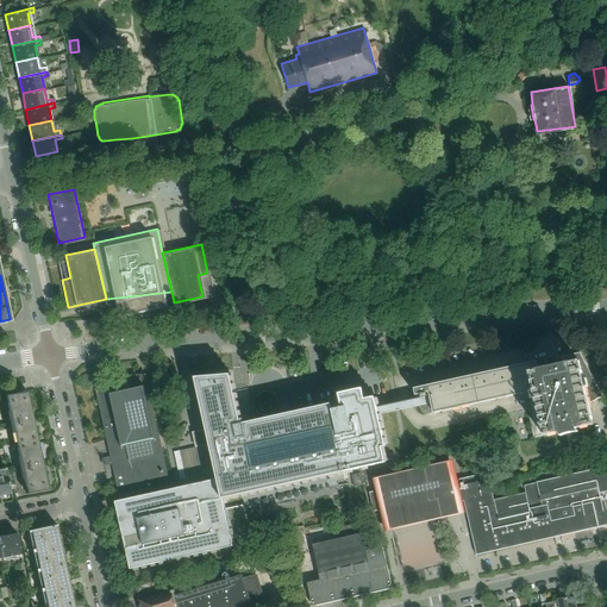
[(531,390),(542,433),(557,431),(557,435),(576,431),(575,427),(592,423),(587,402),(600,395),(577,352),(557,356),(559,363),(526,370),(525,362),(411,387),(414,404),(421,414),(531,390)]
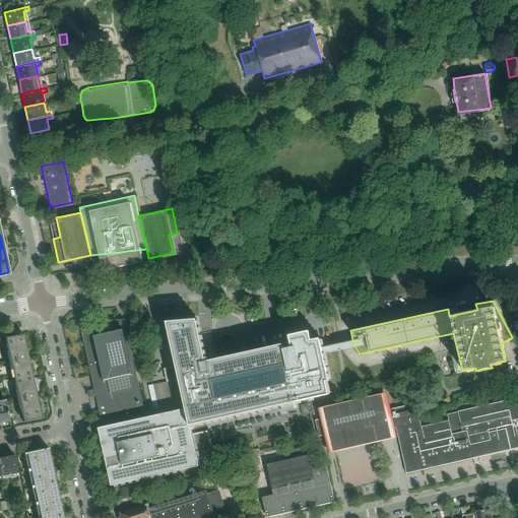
[(188,425),(189,425),(294,400),(287,373),(286,371),(286,368),(281,370),(276,348),(283,347),(282,344),(281,344),(280,342),(213,358),(204,360),(195,317),(165,320),(184,406),(188,425)]
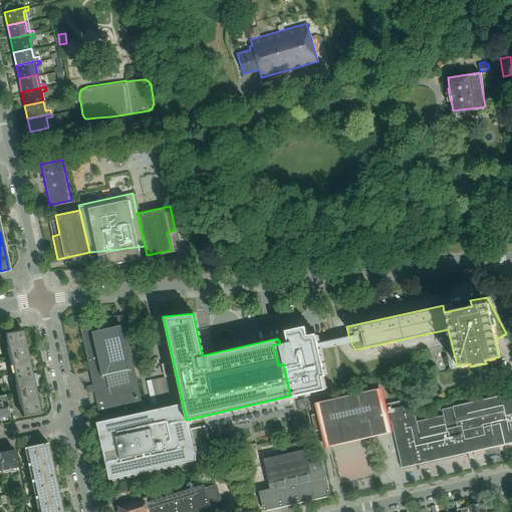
[(121,314),(98,316),(78,323),(88,370),(97,410),(141,401),(121,314)]
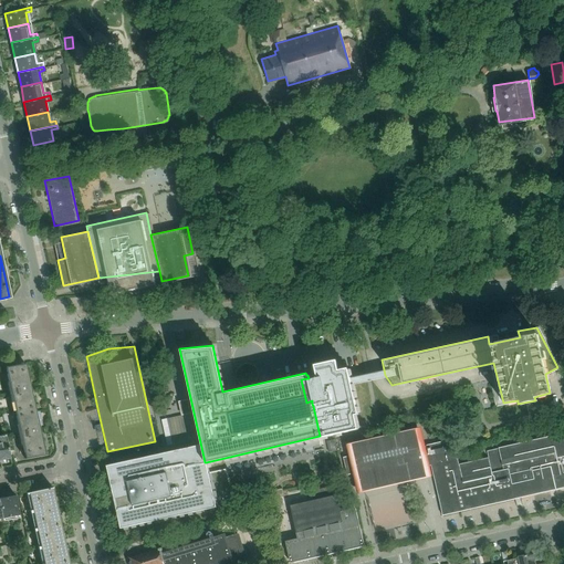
[(313,364),(316,376),(309,378),(301,379),(306,403),(312,400),(312,404),(313,406),(320,436),(356,428),(353,414),(356,413),(346,366),(337,368),(335,358),(313,364)]
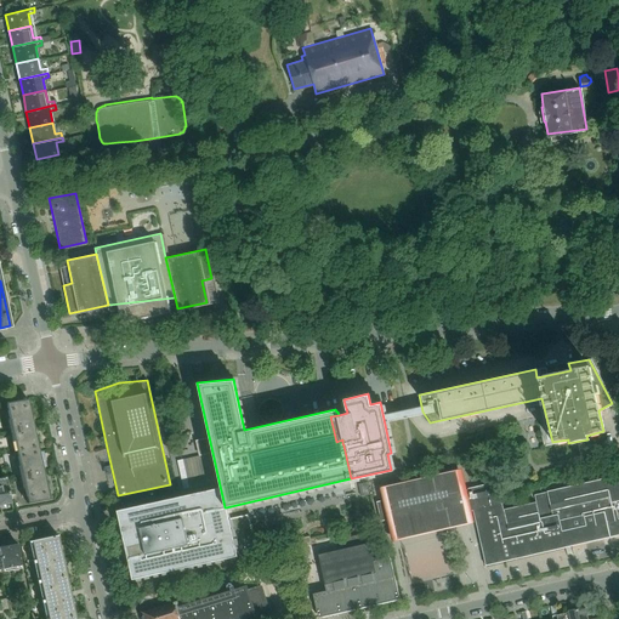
[(15,452),(37,448),(26,398),(4,402),(15,452)]
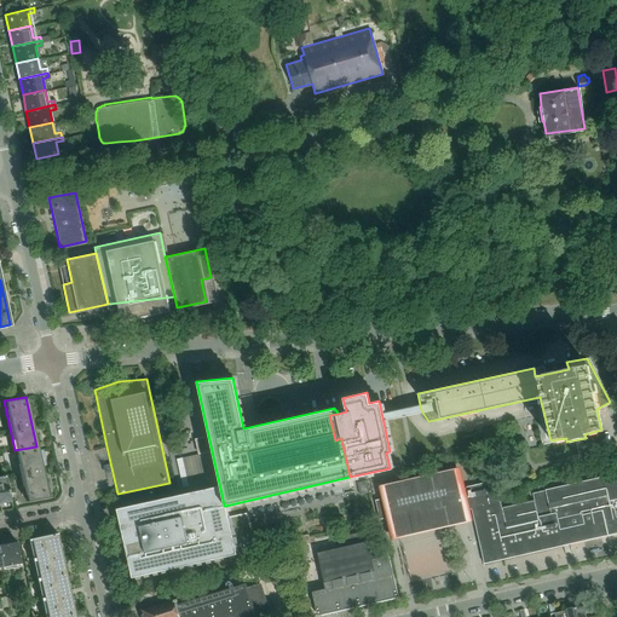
[(47,496),(36,447),(15,450),(26,500),(47,496)]
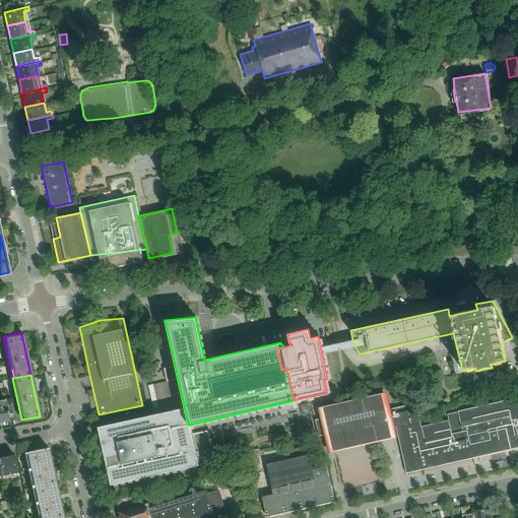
[(174,378),(152,383),(157,407),(180,402),(174,378)]
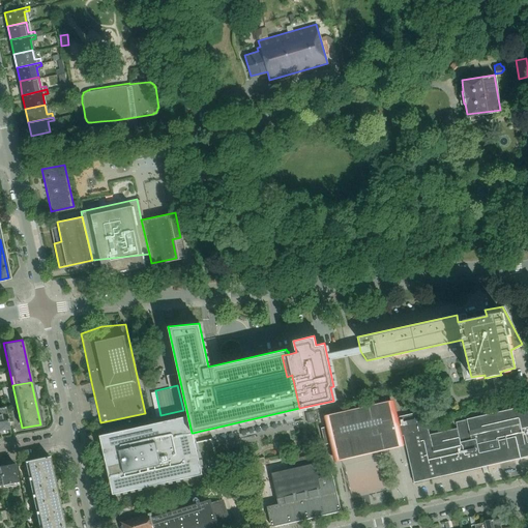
[(403,444),(401,434),(402,434),(413,480),(527,453),(527,404),(514,407),(465,417),(465,418),(455,420),(456,427),(428,433),(422,409),(398,415),(398,416),(397,416),(392,398),(322,414),(325,426),(320,427),(323,443),(328,442),(332,461),(403,444)]
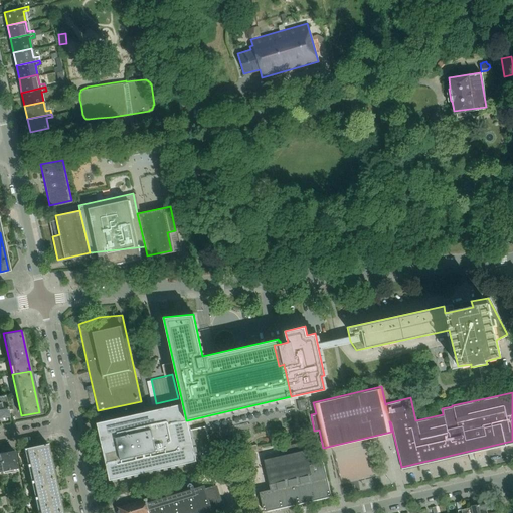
[(296,400),(298,410),(305,408),(303,398),(296,400)]
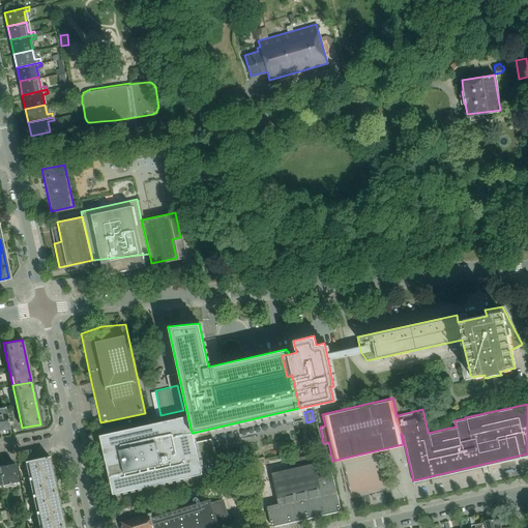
[(98,434),(112,493),(201,473),(199,466),(215,462),(210,437),(194,441),(192,433),(187,414),(98,434)]
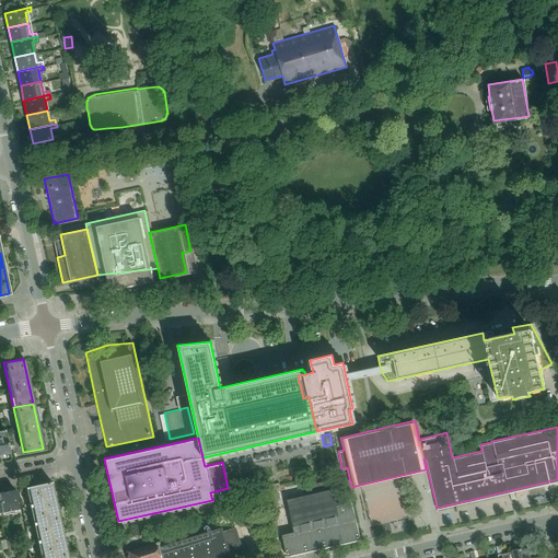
[(464,444),(450,448),(452,456),(466,453),(464,444)]
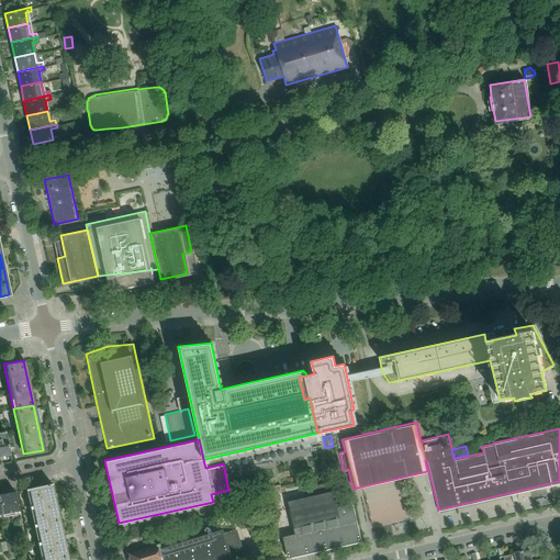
[(302,486),(304,496),(287,501),(294,533),(283,536),(288,556),(318,549),(326,547),(333,546),(342,544),(345,542),(337,507),(333,489),(332,490),(327,491),(325,481),(302,486)]
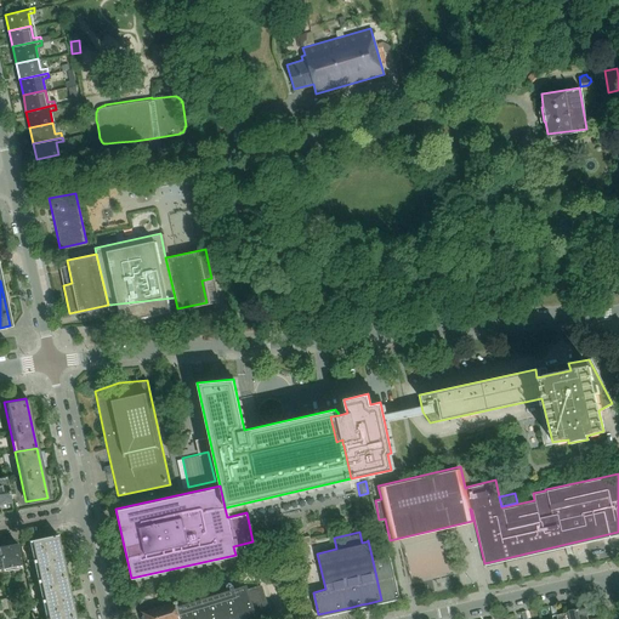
[(27,540),(35,579),(63,574),(55,534),(27,540)]
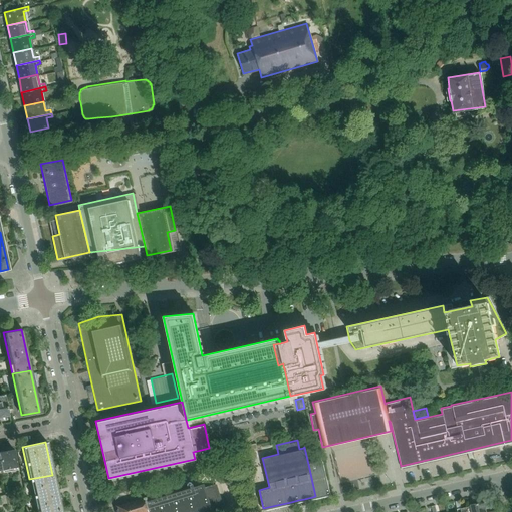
[(0,469),(15,466),(12,448),(0,451),(0,469)]
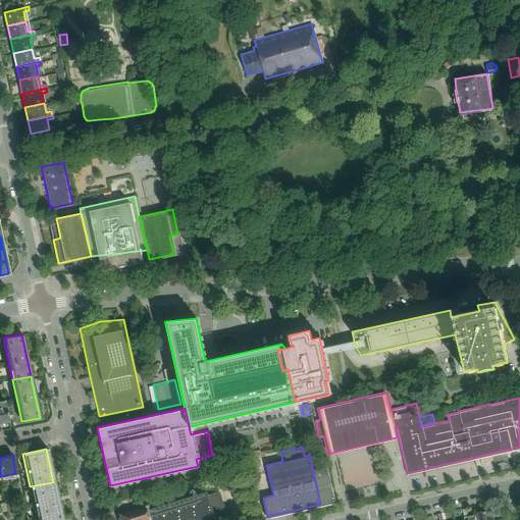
[(325,468),(313,471),(320,504),(333,501),(325,468)]
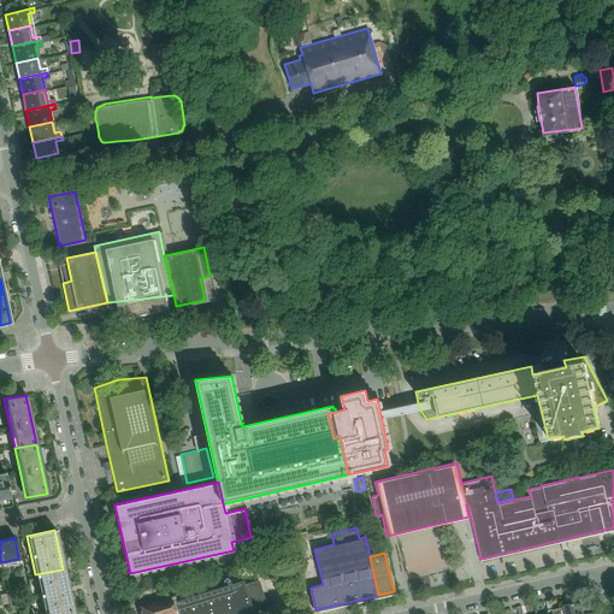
[(35,574),(43,613),(45,613),(72,609),(63,570),(35,574)]
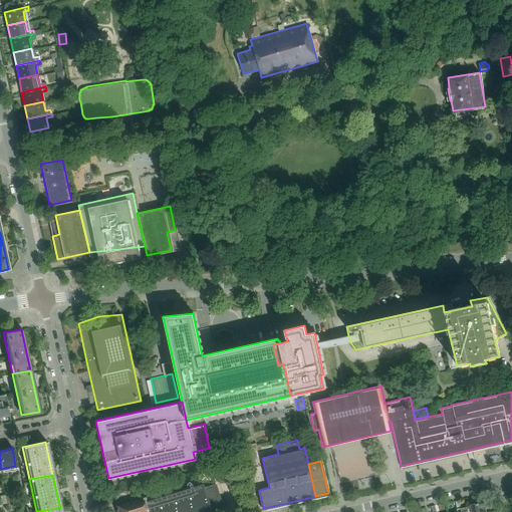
[(146,496),(117,504),(116,505),(118,511),(191,511),(219,503),(213,483),(203,486),(202,483),(193,486),(193,487),(147,501),(146,496)]
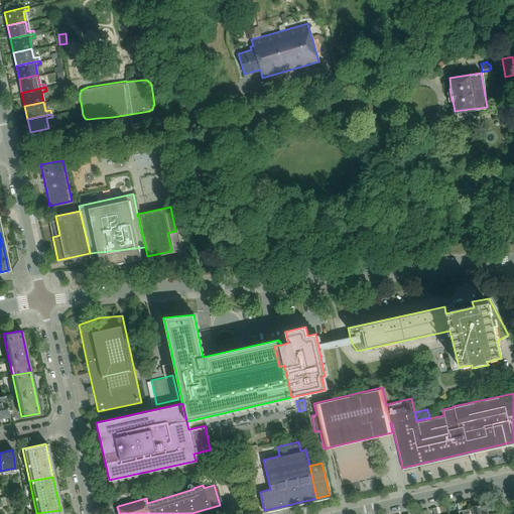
[(138,496),(136,489),(114,493),(117,504),(138,496)]
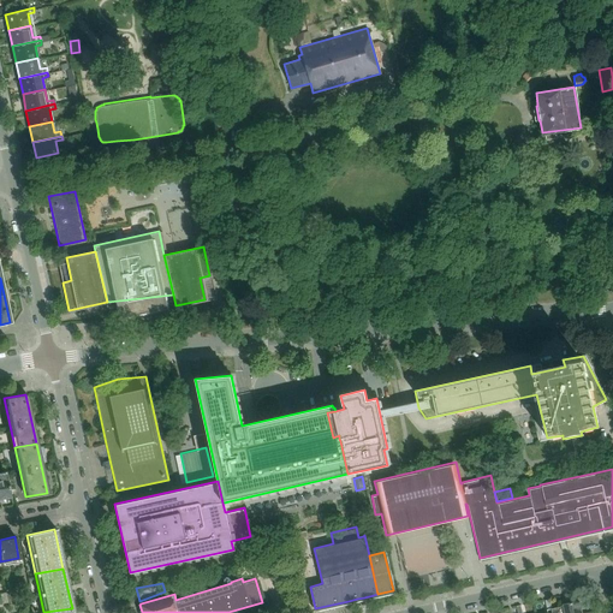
[(560,606),(549,608),(551,612),(587,612),(588,612),(581,612),(577,601),(560,605),(560,606)]
